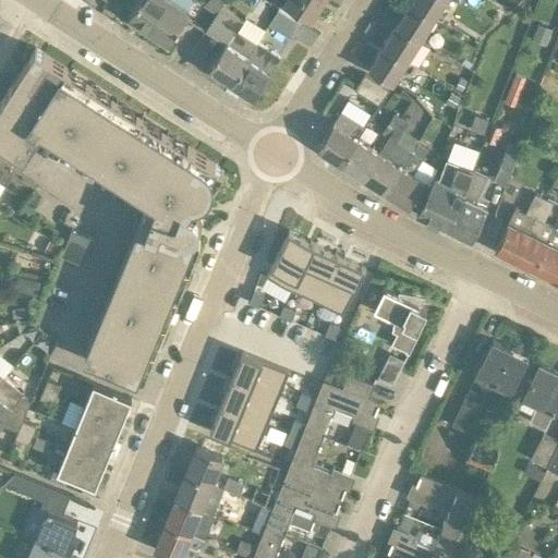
[(137,0),(129,15),(148,28),(167,0),(137,0)]
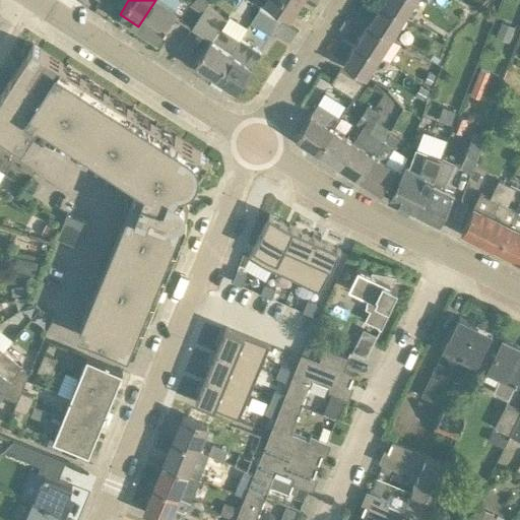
[(155,0),(138,26),(157,39),(176,9),(181,1),(180,0),(155,0)]
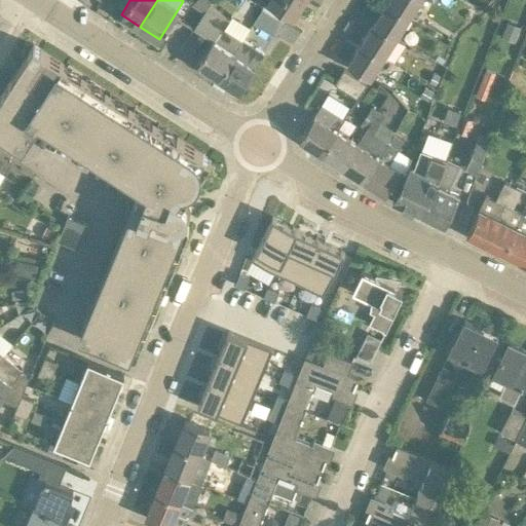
[(204,12),(209,6),(212,0),(194,0),(192,4),(204,12)]
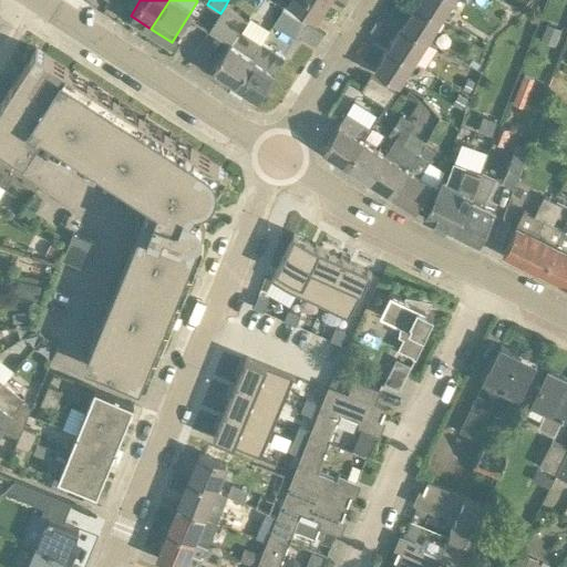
[(316,21),(329,0),(289,0),(288,3),(316,21)]
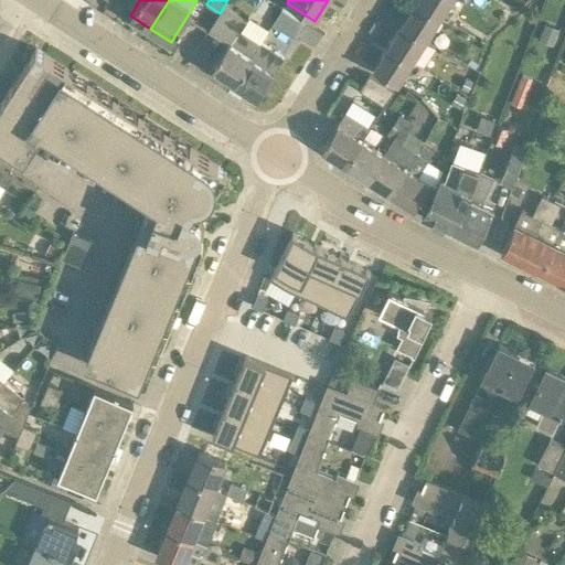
[(439,19),(451,0),(416,0),(414,3),(439,19)]
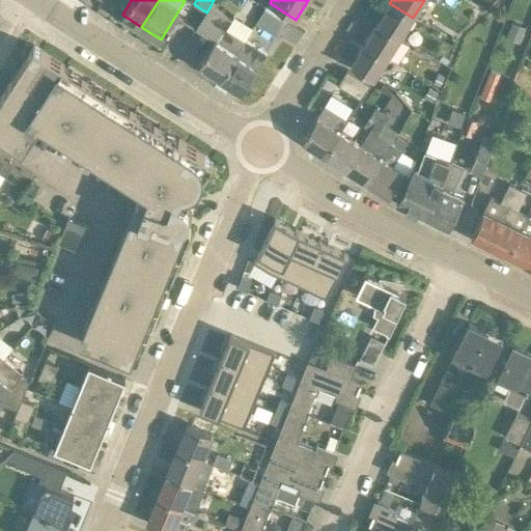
[(400,38),(413,18),(389,3),(376,24),(400,38)]
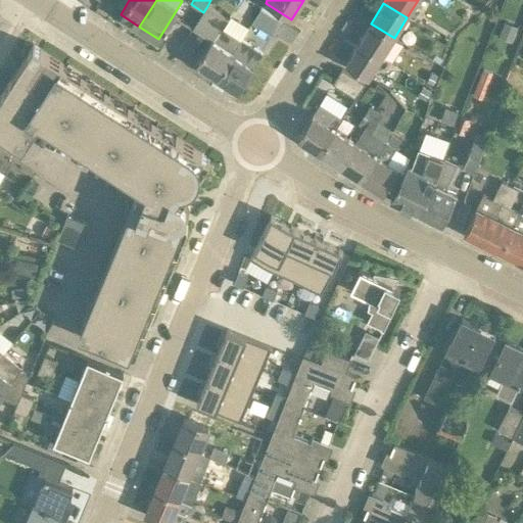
[(237,45),(238,45),(249,28),(231,15),(228,19),(207,6),(203,12),(193,28),(196,30),(210,40),(195,63),(217,78),(237,45)]
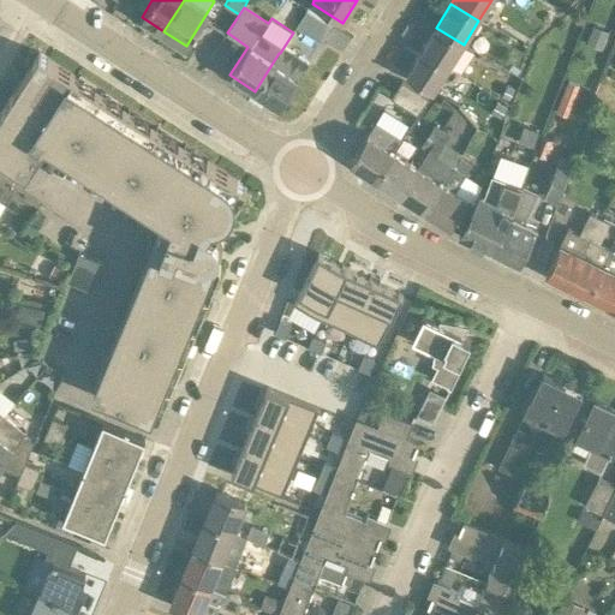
[(308,11),(297,28),(322,43),(332,28),(308,11)]
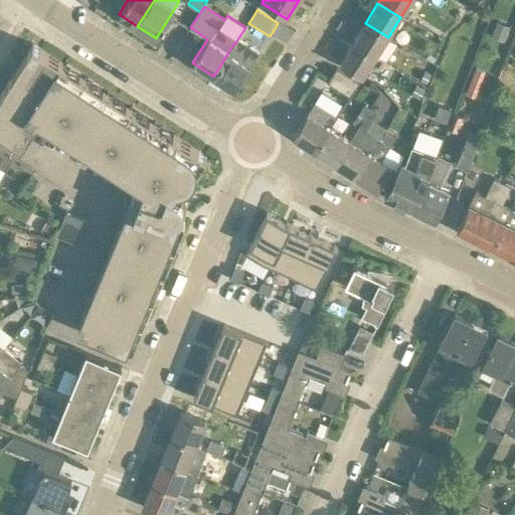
[(504,41),(509,25),(496,21),(491,37),(504,41)]
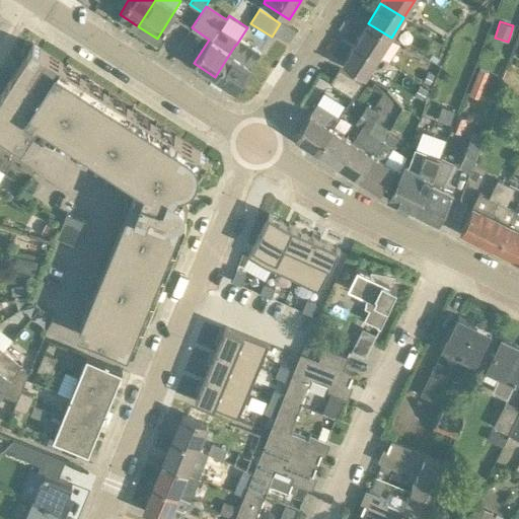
[(378,58),(391,38),(368,23),(355,44),(378,58)]
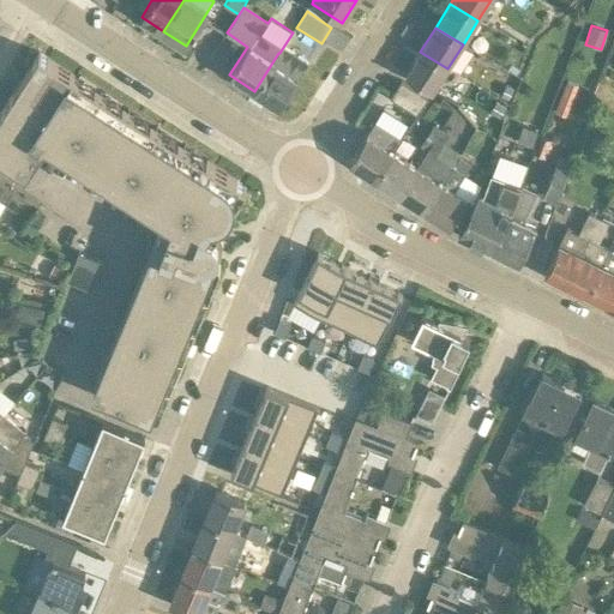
[(278,53),(254,91),(280,108),(312,58),(298,48),(290,61),(280,53),(278,53)]
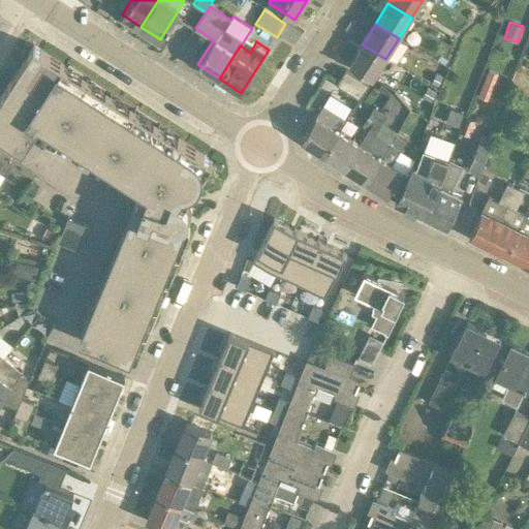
[(372,80),(385,59),(362,44),(349,65),(372,80)]
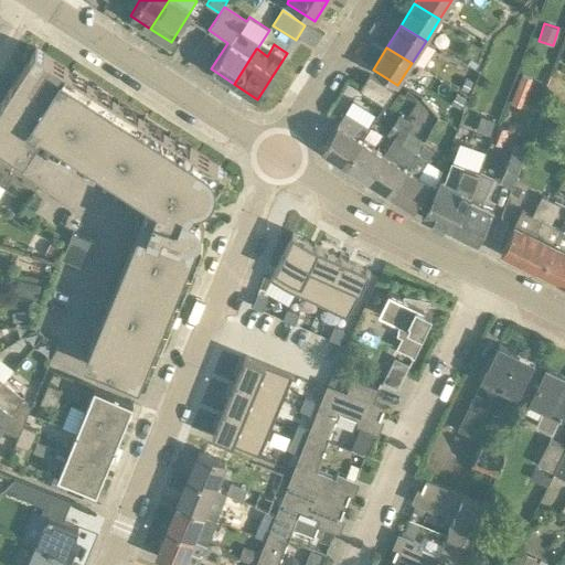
[(72,72),(35,49),(4,97),(0,104),(0,144),(23,159),(41,130),(158,205),(156,210),(155,209),(152,209),(151,209),(150,210),(148,211),(146,213),(144,217),(142,222),(138,221),(135,230),(138,231),(86,358),(86,359),(86,360),(87,361),(87,362),(88,363),(141,384),(142,385),(144,385),(145,384),(146,383),(147,382),(159,352),(161,353),(169,336),(167,334),(171,323),(173,324),(181,307),(178,306),(182,296),(184,297),(192,279),(190,278),(202,247),(202,246),(202,245),(202,244),(201,243),(204,228),(205,226),(204,224),(204,222),(203,220),(202,219),(200,216),(199,215),(226,172),(190,149),(192,146),(74,68),(72,72)]
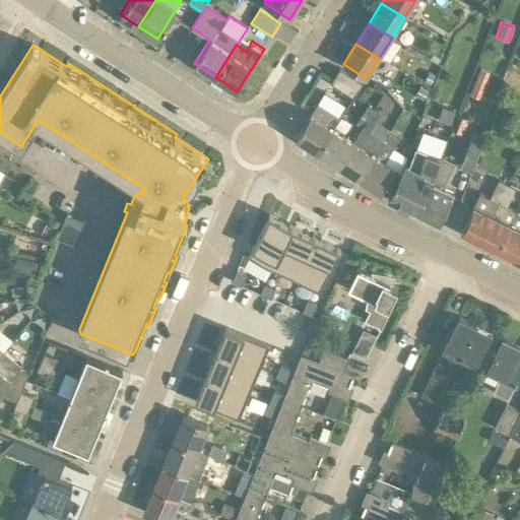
[(352,99),(362,83),(339,68),(330,83),(352,99)]
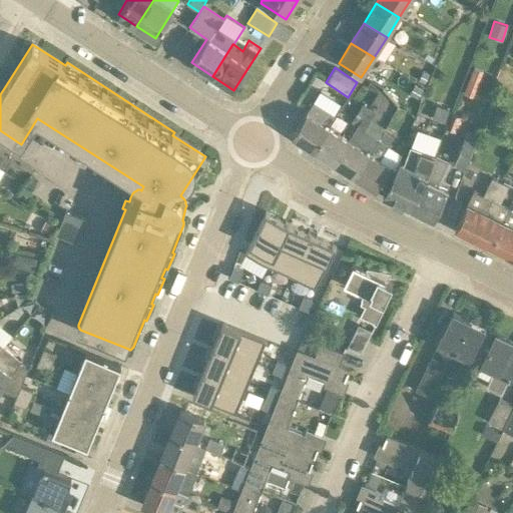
[(471,96),(481,72),(473,69),(463,93),(471,96)]
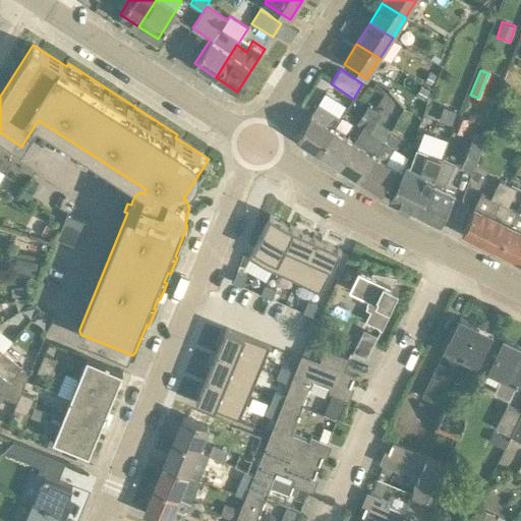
[(431,85),(437,75),(429,72),(424,82),(431,85)]
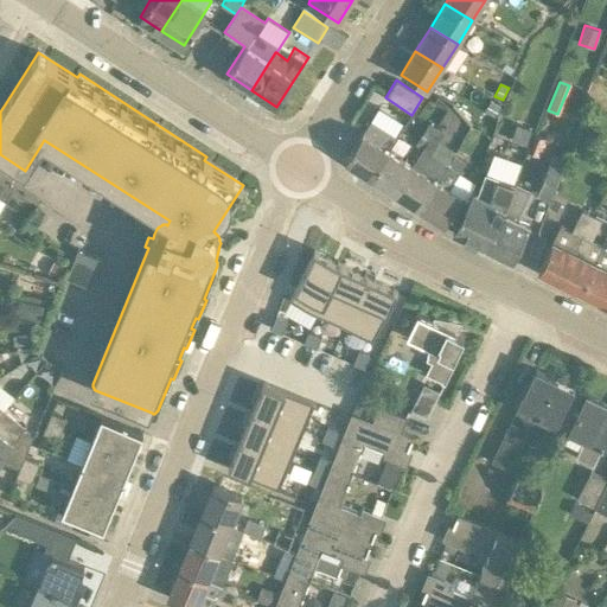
[(502,107),(492,101),(485,112),(494,117),(502,107)]
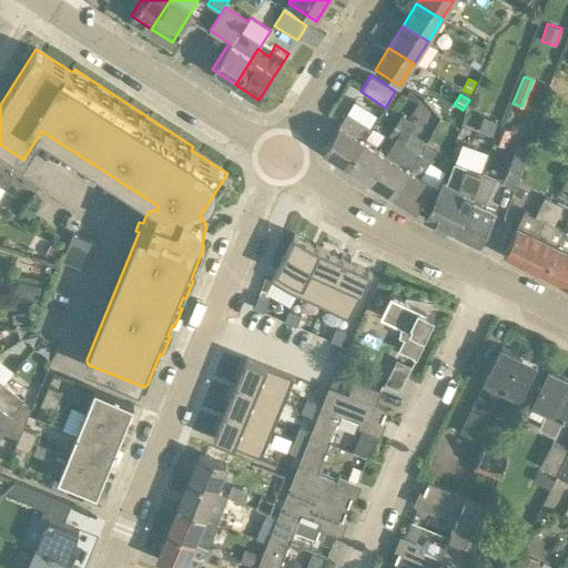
[(372,128),(347,112),(323,151),(347,166),(364,140),(372,128)]
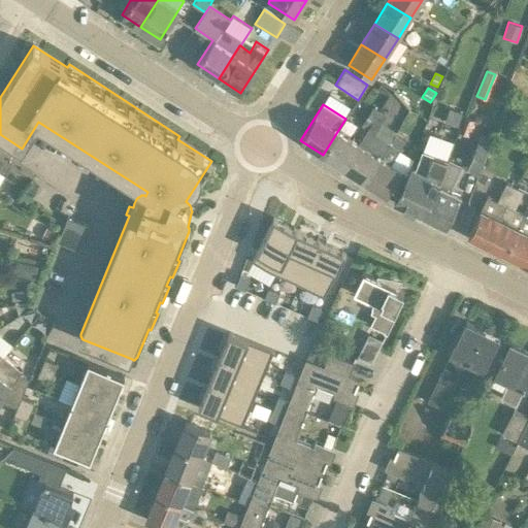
[(368,129),(380,111),(372,107),(361,125),(368,129)]
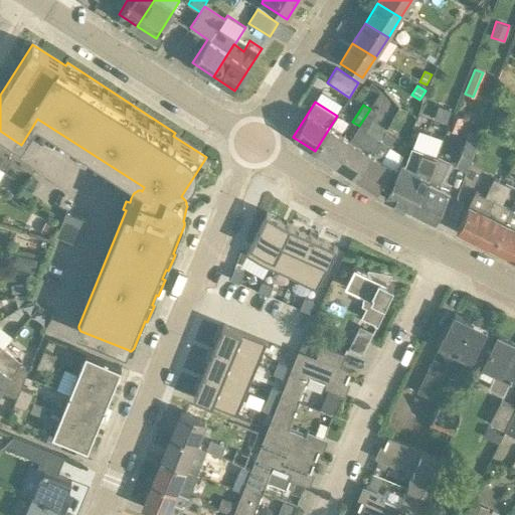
[(447,125),(452,111),(439,107),(434,120),(447,125)]
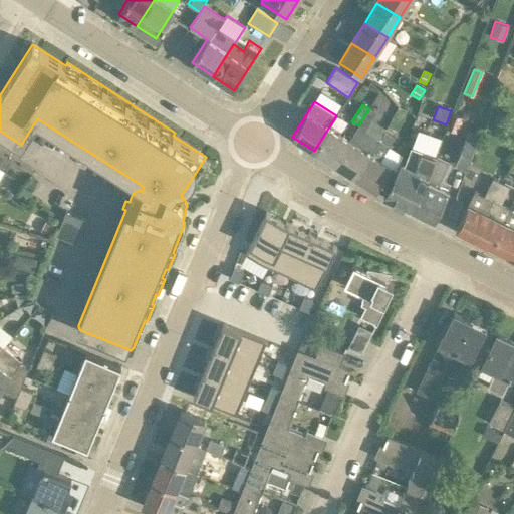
[(374,112),(369,108),(358,125),(354,133),(349,140),(334,164),(355,176),(379,139),(365,129),(374,112)]
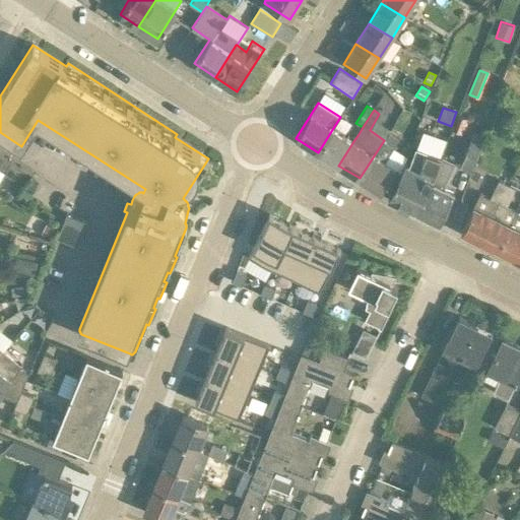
[(457,116),(452,130),(459,132),(464,119),(457,116)]
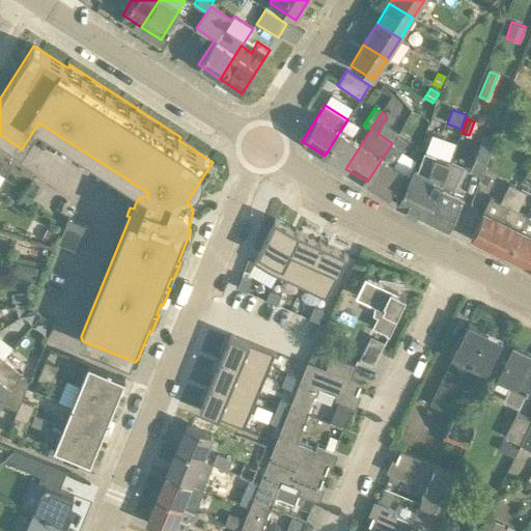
[(361,144),(340,131),(325,156),(345,169),(361,144)]
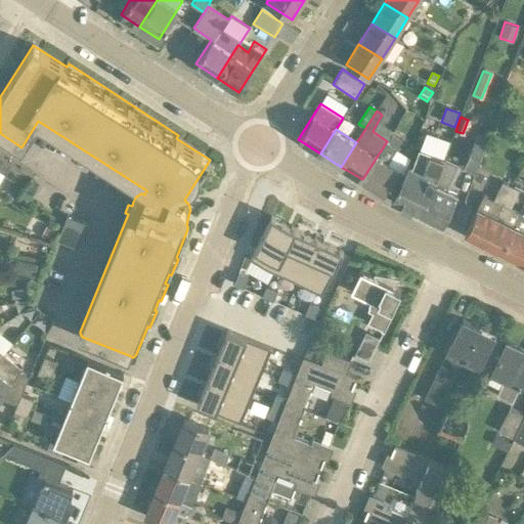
[(402,139),(392,133),(387,141),(397,147),(402,139)]
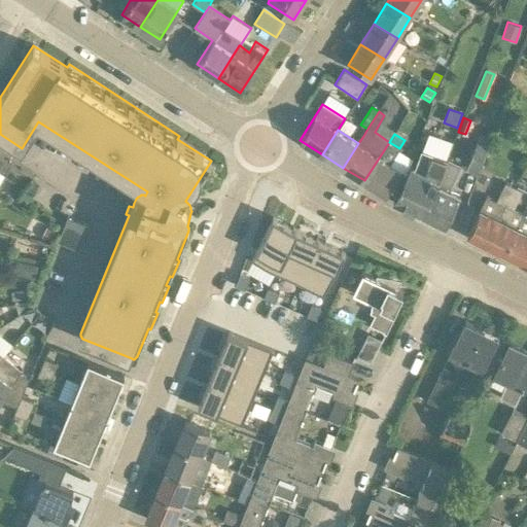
[(478,173),(490,141),(478,137),(466,168),(478,173)]
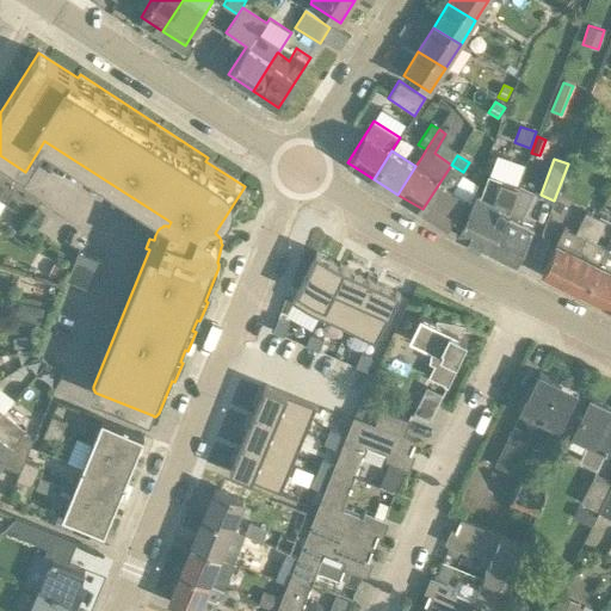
[(451,165),(423,209),(448,226),(466,198),(452,189),(463,172),(451,165)]
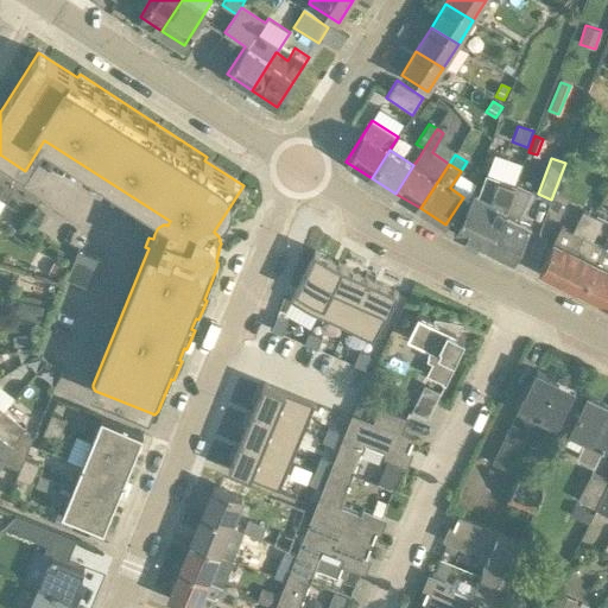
[(510,203),(517,184),(515,184),(486,172),(479,191),(473,189),(454,228),(489,246),(510,203)]
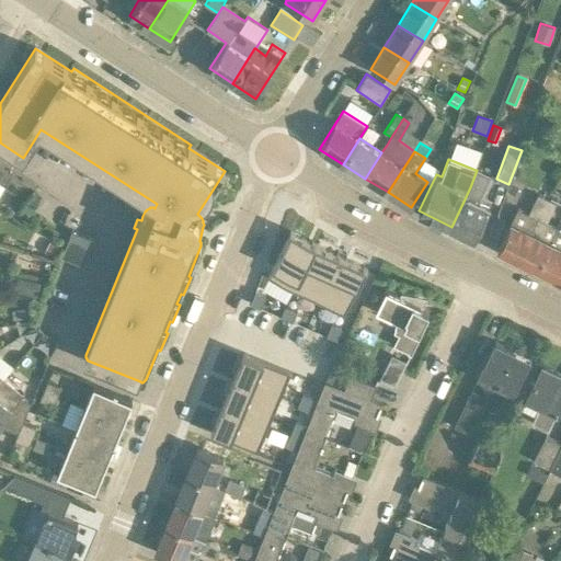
[(0,183),(4,186),(12,175),(0,168),(0,183)]
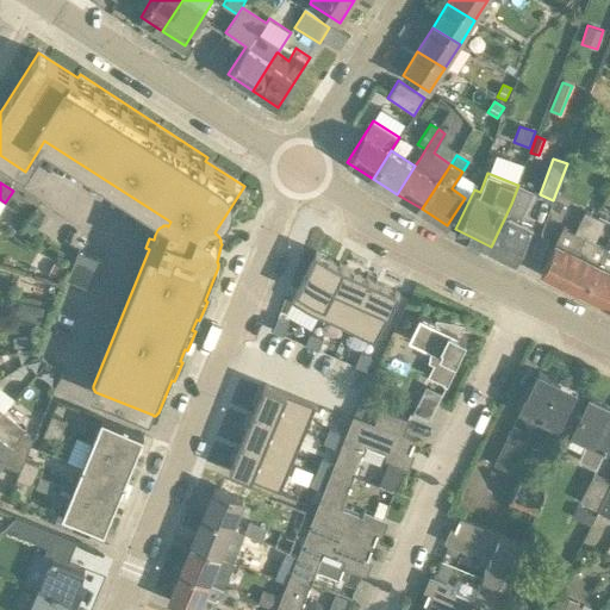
[(511,204),(491,247),(516,259),(533,225),(520,218),(533,192),(518,185),(511,204)]
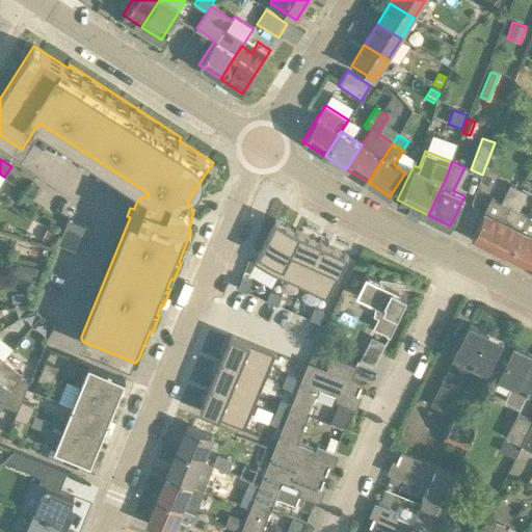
[(490,246),(519,188),(510,184),(501,203),(490,197),(471,237),(490,246)]
